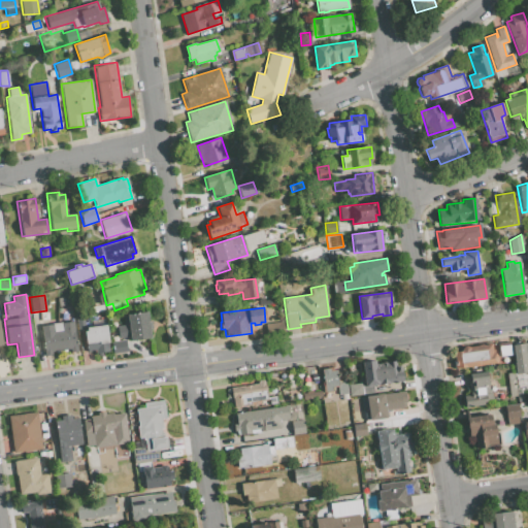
[(74,310),(92,308),(93,315),(75,318),(74,310)]
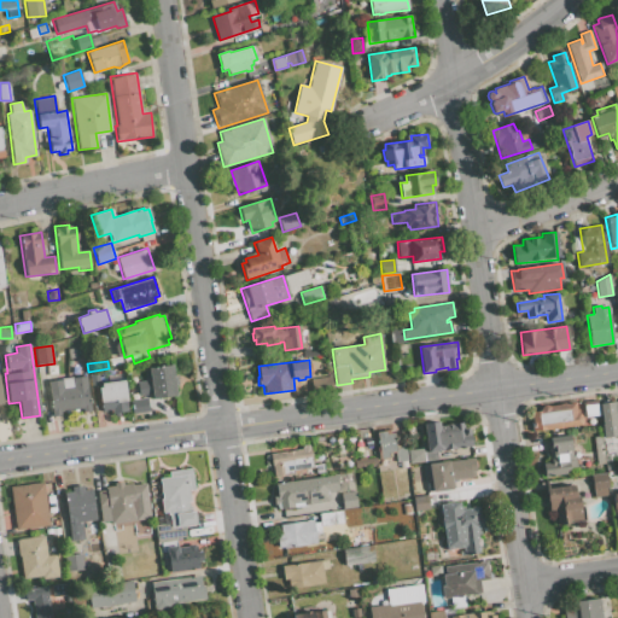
[(143,368),(172,363),(176,396),(152,398),(151,394),(138,395),(136,382),(145,380),(143,368)]
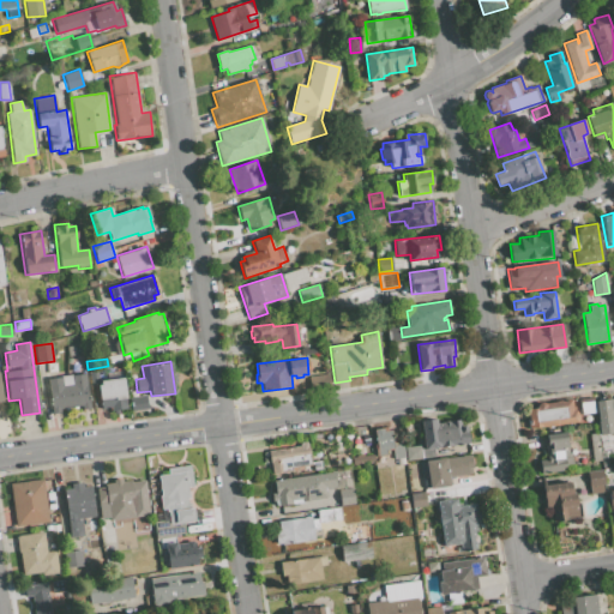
[(88,371),(97,369),(98,384),(90,385),(88,371)]
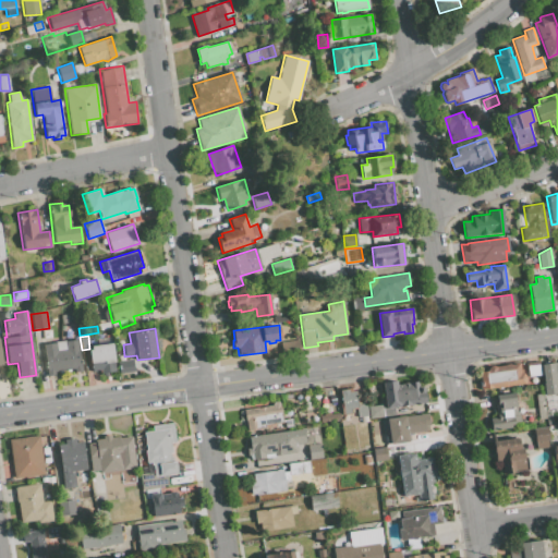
[(43,343),(77,339),(82,371),(74,373),(73,368),(55,372),(56,375),(47,376),(43,343)]
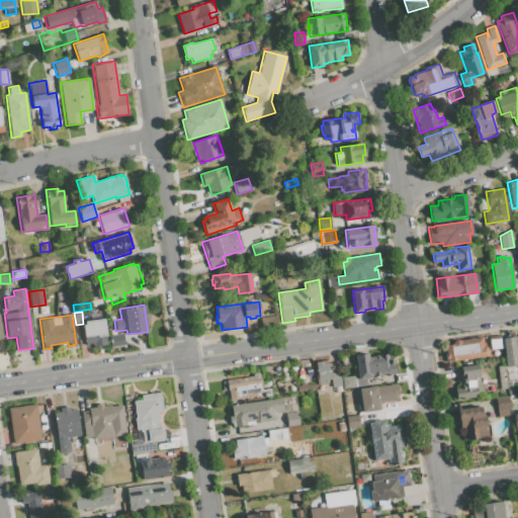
[(263,331),(279,329),(277,316),(261,318),(263,331)]
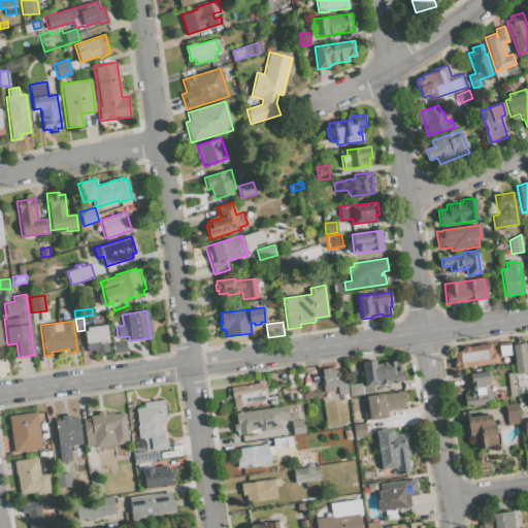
[(84,331),(87,331),(86,327),(105,325),(109,352),(101,353),(102,355),(97,356),(97,353),(95,354),(95,351),(87,352),(84,331)]
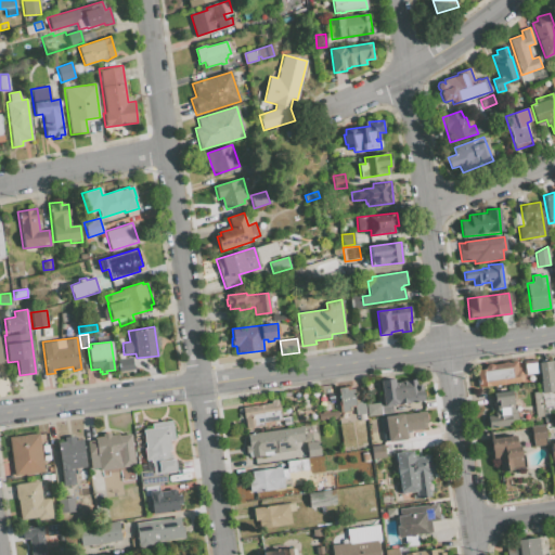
[(116,359),(132,357),(133,370),(118,372),(116,359)]
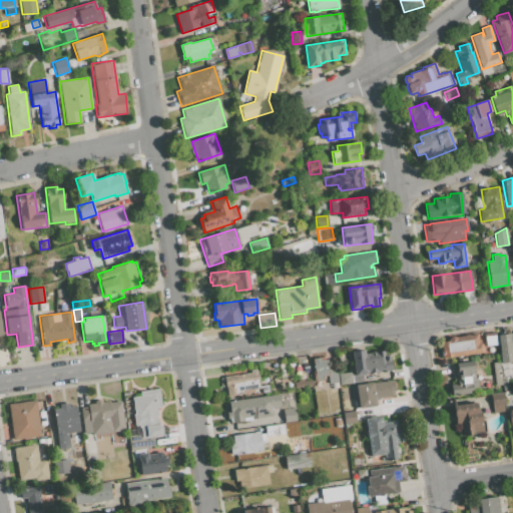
[(485,346),(496,345),(495,332),(484,334),(485,346)]
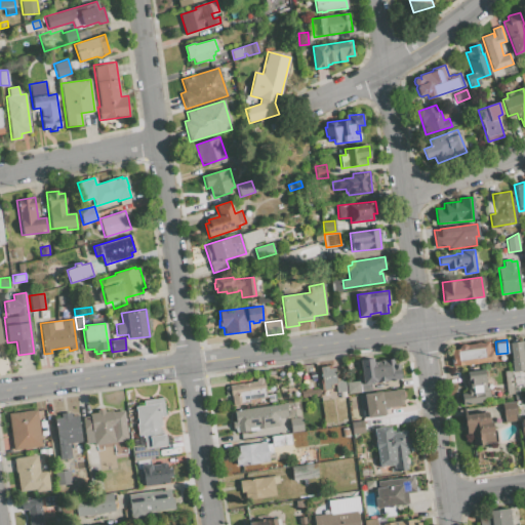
[(489,352),(488,341),(463,345),(450,347),(453,366),(465,365),(493,361),(494,358),(494,355),(492,352),(489,352)]
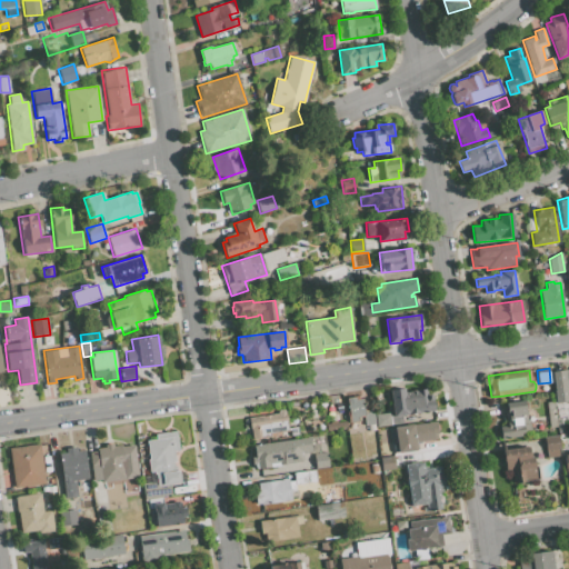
[(568,402),(568,401),(568,372),(568,373),(567,370),(552,371),(557,403),(567,401),(568,402)]
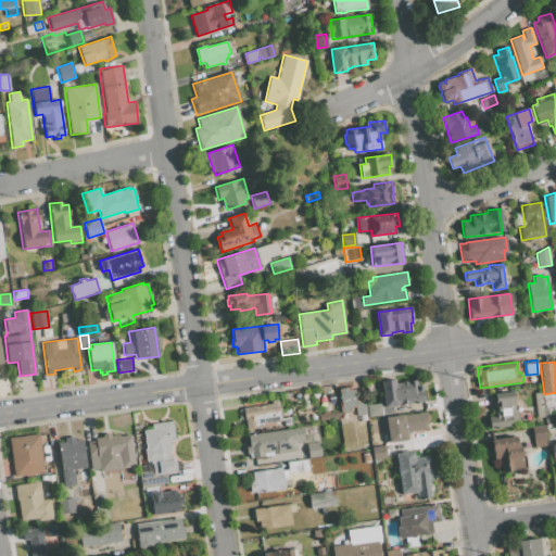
[(380,381),(394,379),(395,383),(421,379),(425,401),(392,406),(393,413),(381,415),(380,406),(383,406),(380,381)]
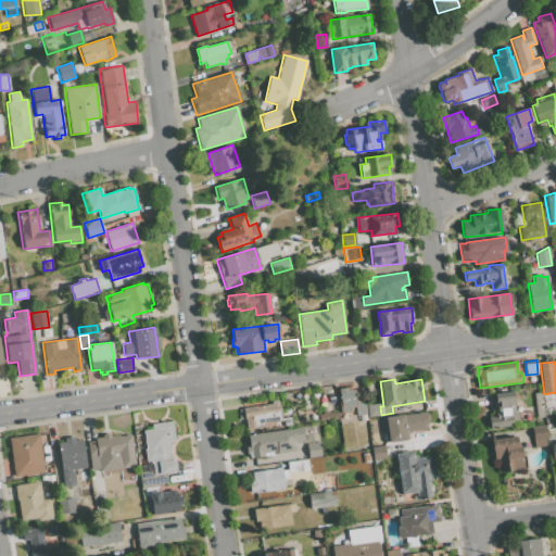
[(338,389),(346,388),(346,391),(353,390),(355,407),(350,407),(350,413),(342,414),(338,389)]
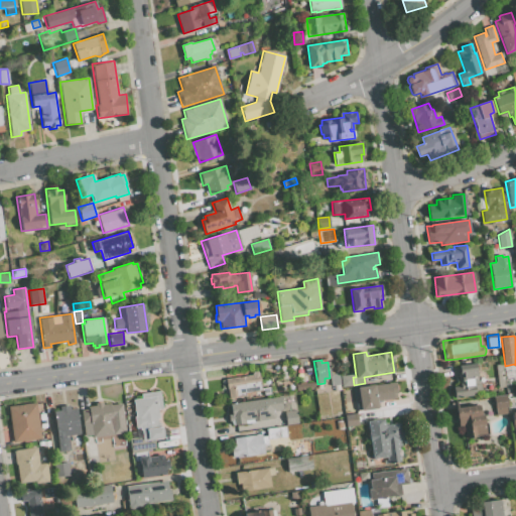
[(454,387),(455,397),(477,395),(476,391),(481,390),(480,384),(479,384),(476,364),(459,366),(461,386),(454,387)]
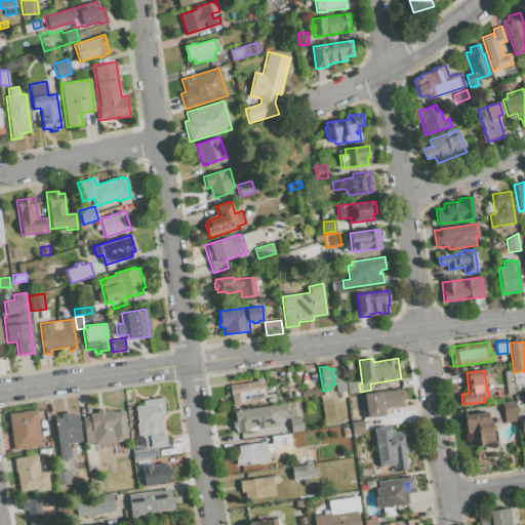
[(342,378),(345,391),(337,392),(335,379),(342,378)]
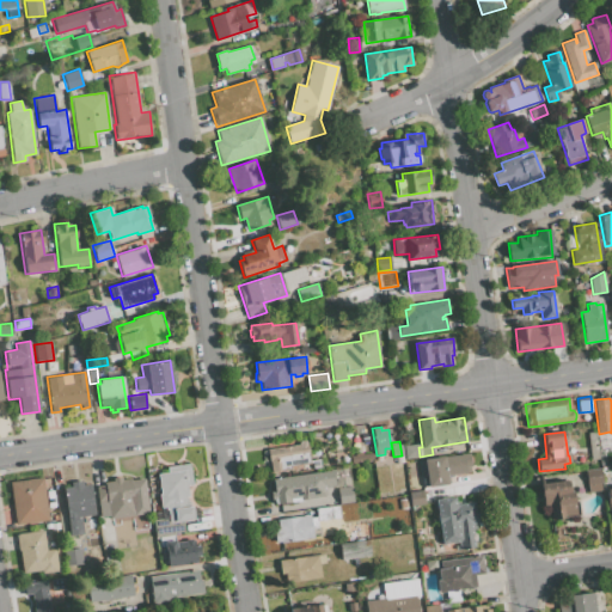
[(267,450),(307,444),(310,459),(319,458),(322,467),(291,471),(289,470),(271,472),(270,461),(268,461),(267,450)]
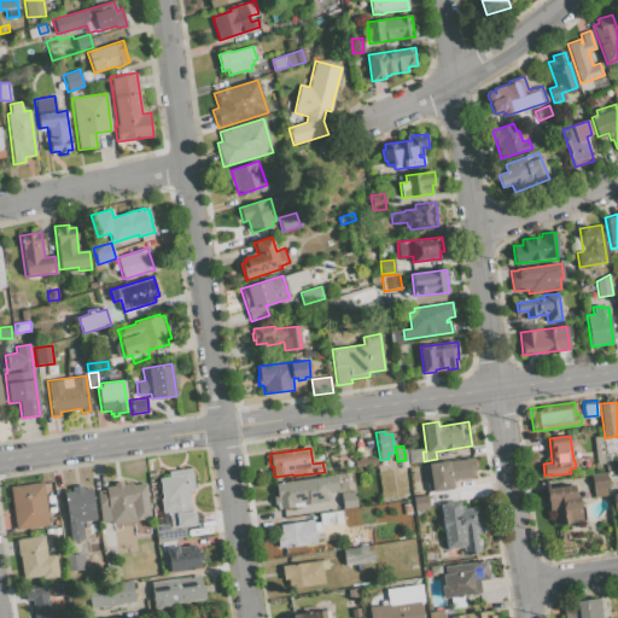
[(354,460),(359,459),(357,458),(366,456),(366,458),(375,456),(377,465),(355,467),(354,460)]
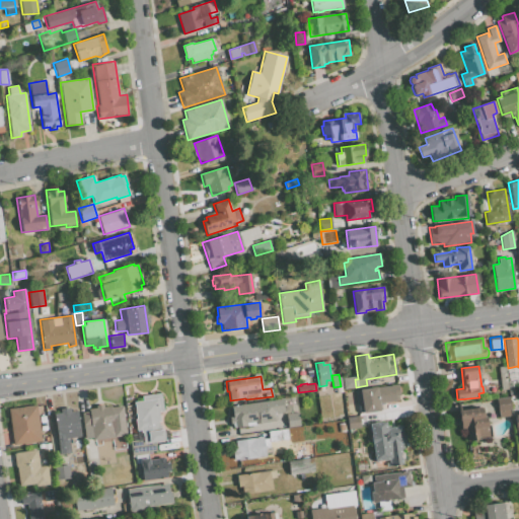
[(354,390),(397,384),(399,395),(397,395),(397,400),(380,402),(381,411),(362,414),(361,409),(357,409),(354,390)]
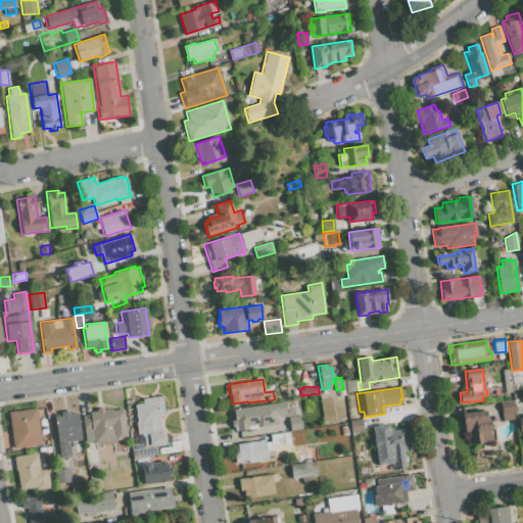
[(134,405),(143,403),(142,398),(161,395),(164,415),(159,415),(160,425),(158,425),(159,428),(161,428),(161,433),(164,432),(165,443),(155,444),(157,455),(148,456),(148,457),(133,460),(131,444),(142,442),(143,445),(144,445),(143,436),(141,436),(141,433),(137,434),(135,422),(137,422),(134,405)]
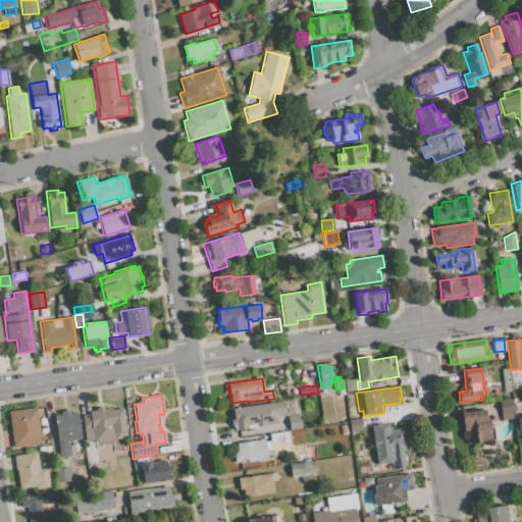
[(503,420),(513,418),(512,412),(514,411),(513,400),(500,402),(503,420)]
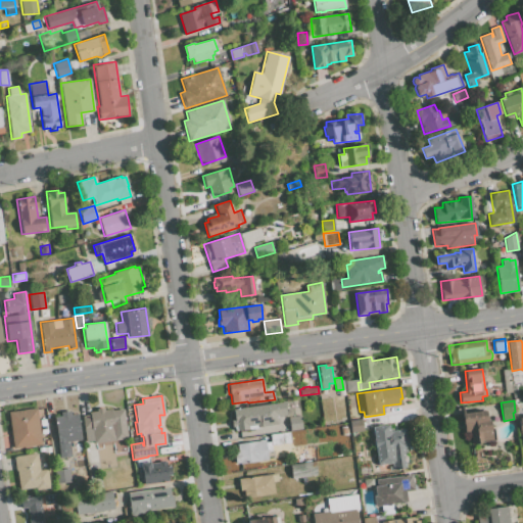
[(233,409),(284,402),(286,416),(277,417),(278,424),(256,427),(256,429),(236,431),(235,428),(232,429),(231,421),(234,420),(233,409)]
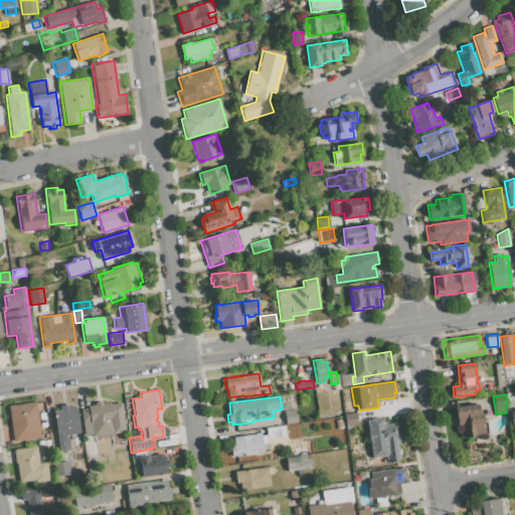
[(80,409),(89,408),(88,405),(95,404),(94,402),(103,400),(103,403),(111,402),(111,403),(121,402),(125,430),(122,430),(123,434),(93,438),(92,434),(83,435),(80,409)]
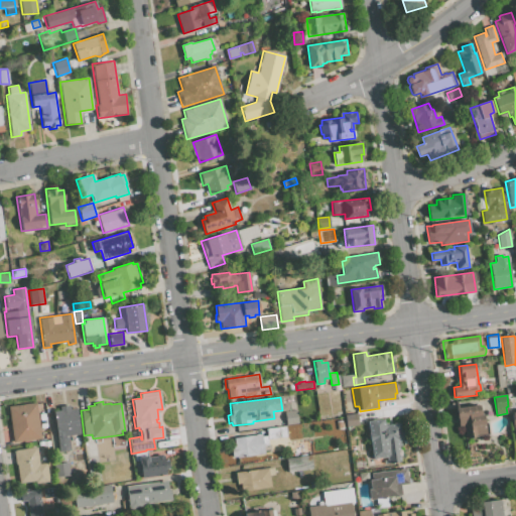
[(7,407),(35,403),(40,439),(12,443),(7,407)]
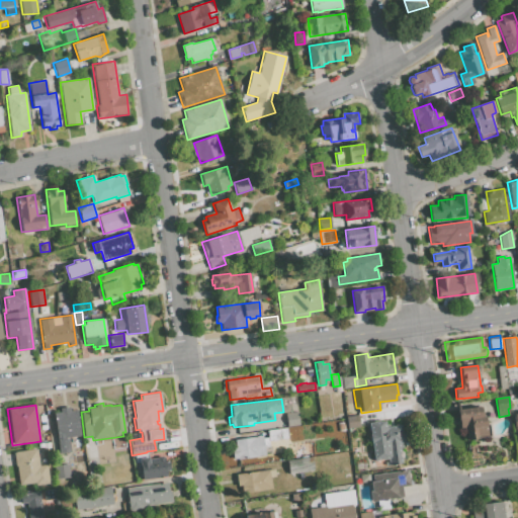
[(53,413),(60,412),(59,408),(70,406),(70,411),(77,410),(80,435),(69,436),(71,451),(59,453),(53,413)]
